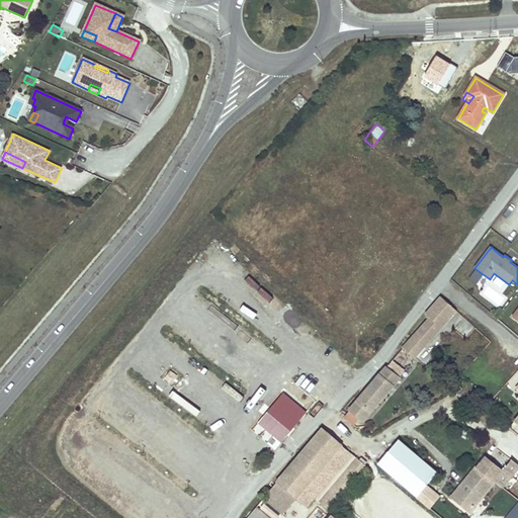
[(482,274),(476,270),(469,278),(476,283),(482,274)]
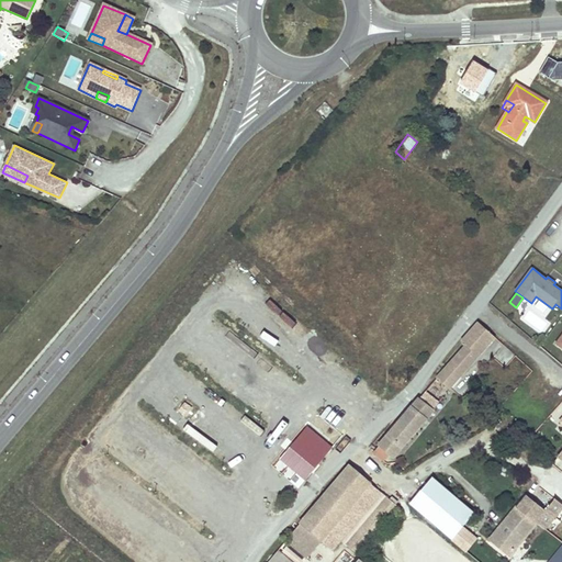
[(449,390),(495,337),(478,323),(461,341),(465,345),(436,379),(449,390)]
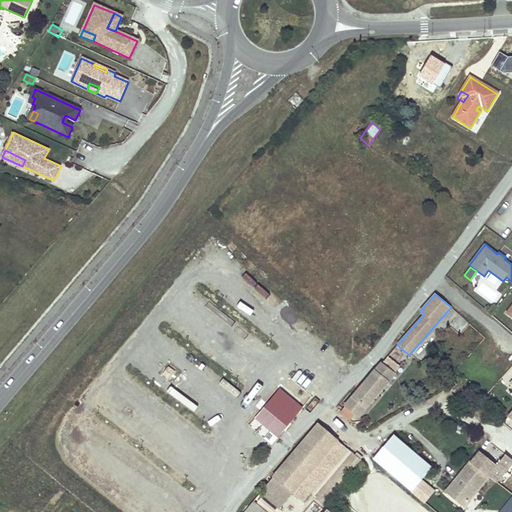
[(400,366),(388,355),(381,363),(393,374),(400,366)]
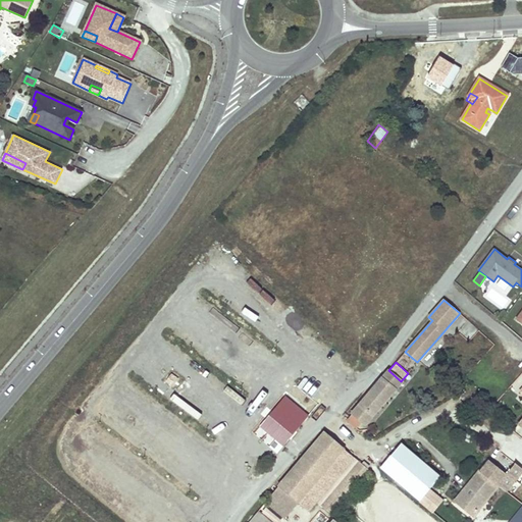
[(503,374),(514,380),(520,370),(508,364),(503,374)]
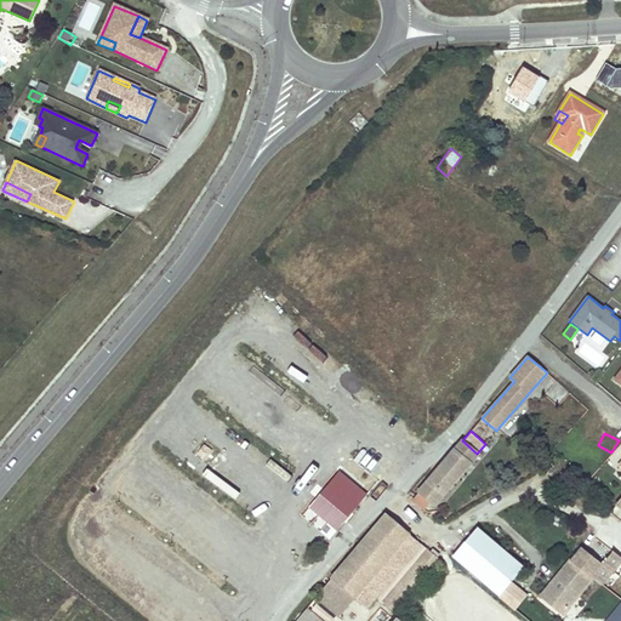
[(433,505),(477,454),(462,440),(419,491),(433,505)]
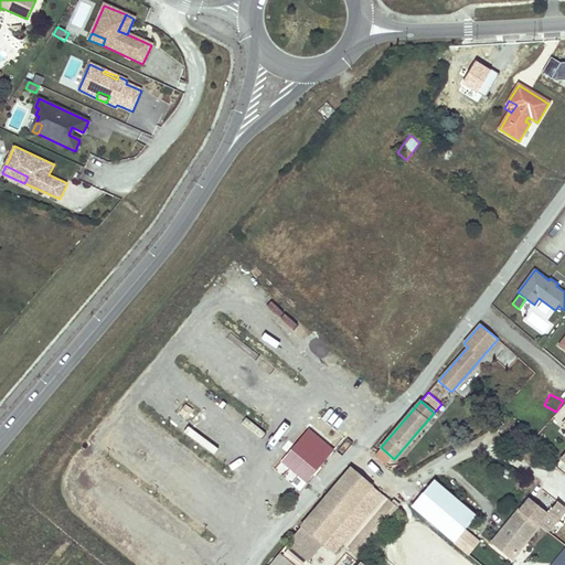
[(564,405),(553,419),(560,425),(564,418),(564,405)]
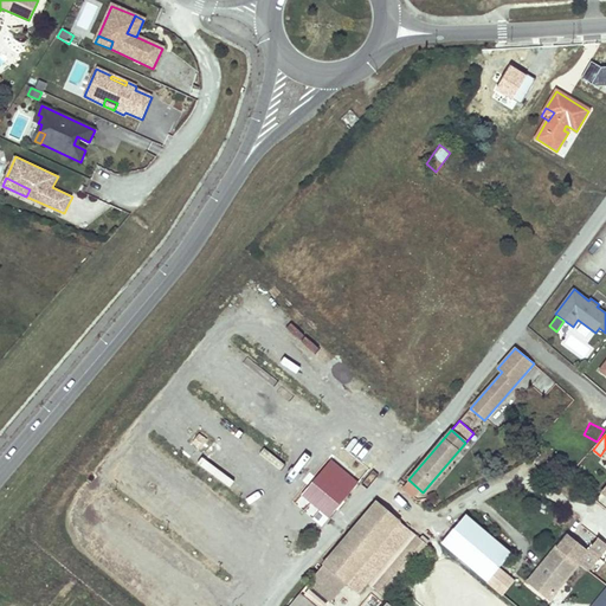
[(326,514),(353,481),(329,461),(302,492),(326,514)]
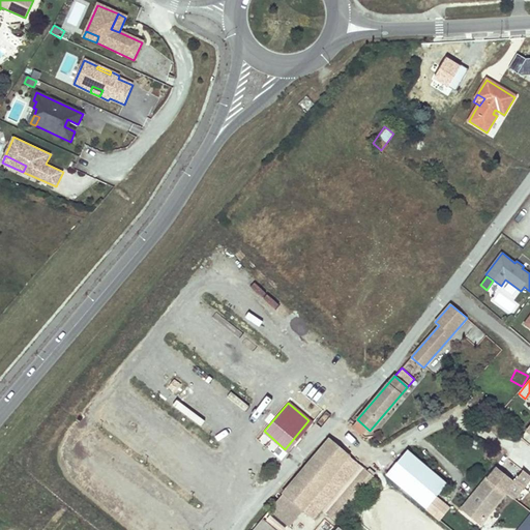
[(360,465),(329,439),(268,511),(289,527),(302,511),(313,521),(360,465)]
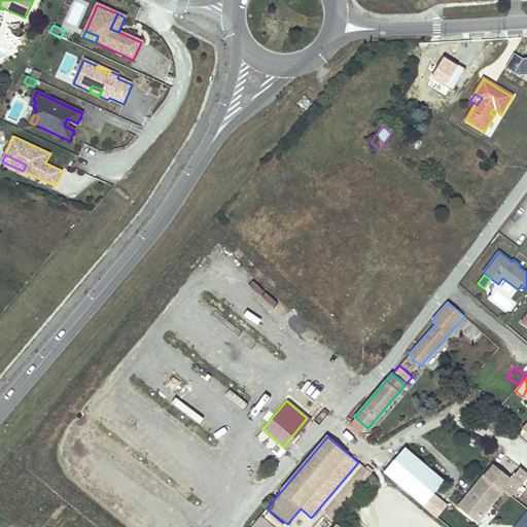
[(447,483),(407,449),(385,475),(425,508),(436,495),(447,483)]
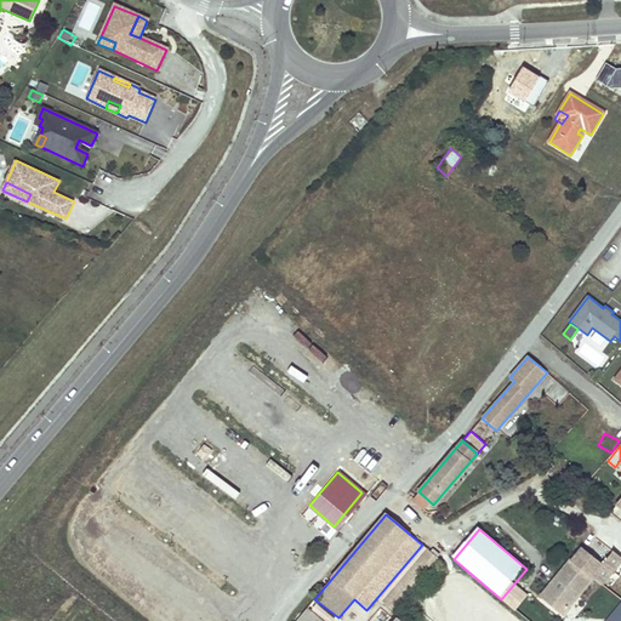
[(568,608),(593,577),(602,567),(602,565),(581,548),(541,596),(565,615),(570,609),(568,608)]
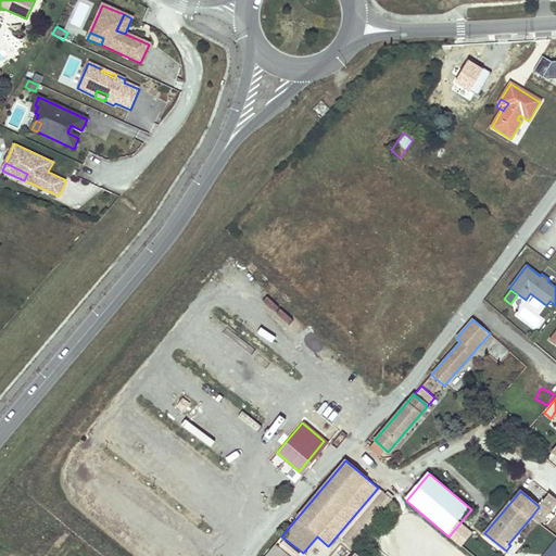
[(383,493),(343,541),(352,547),(392,500),(383,493)]
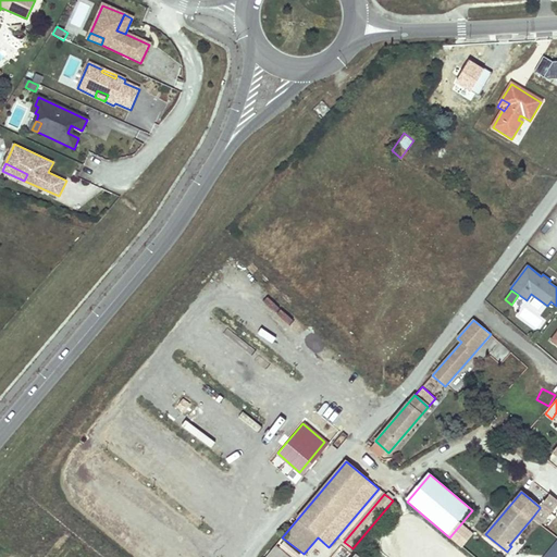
[(541,524),(556,504),(556,500),(549,495),(540,507),(540,508),(532,518),(541,524)]
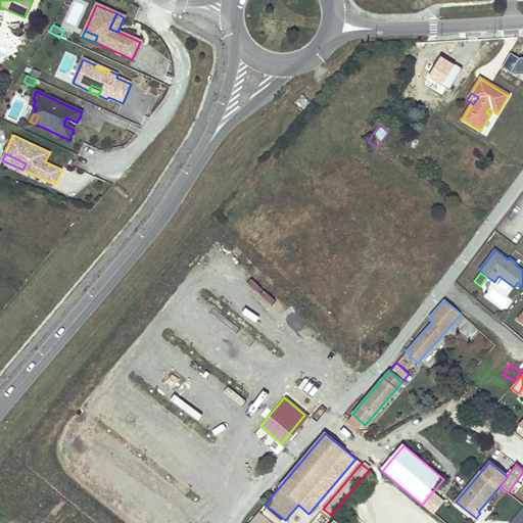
[(440,522),(387,479),(381,481),(376,482),(368,489),(359,500),(355,516),(363,522),(440,522)]
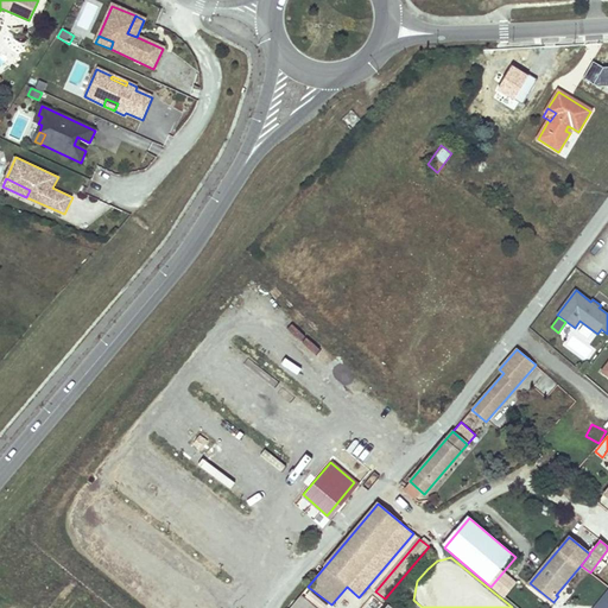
[(504,571),(491,587),(506,599),(518,583),(504,571)]
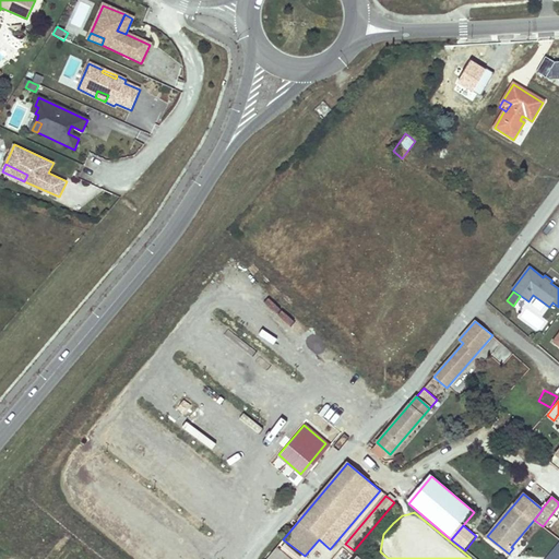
[(558,558),(558,543),(546,558),(558,558)]
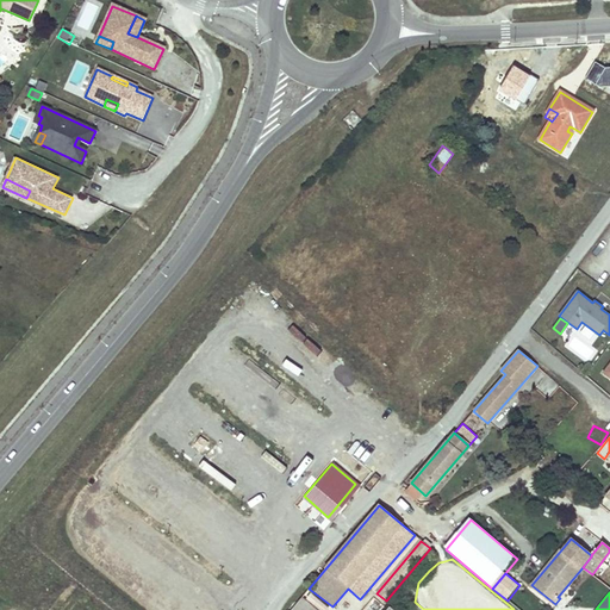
[(316,609),(302,597),(290,609),(316,609)]
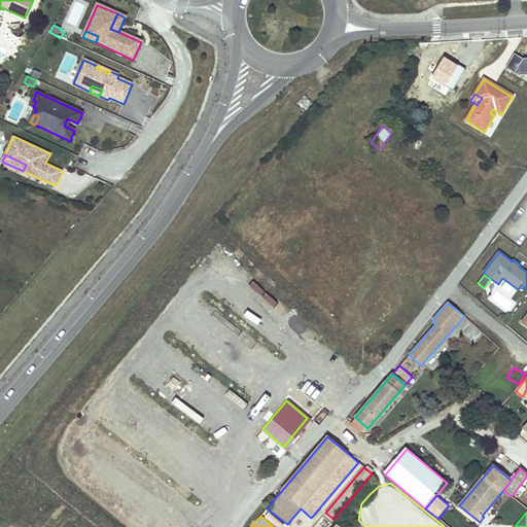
[(316,525),(317,526),(332,526),(334,526),(323,518),(316,525)]
